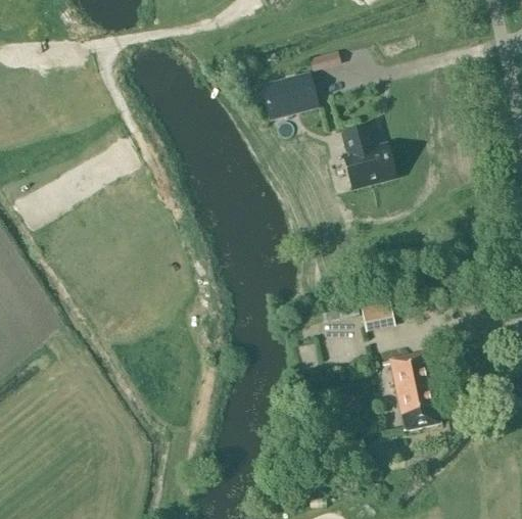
[(261,86),(269,118),(317,105),(309,74),(261,86)]
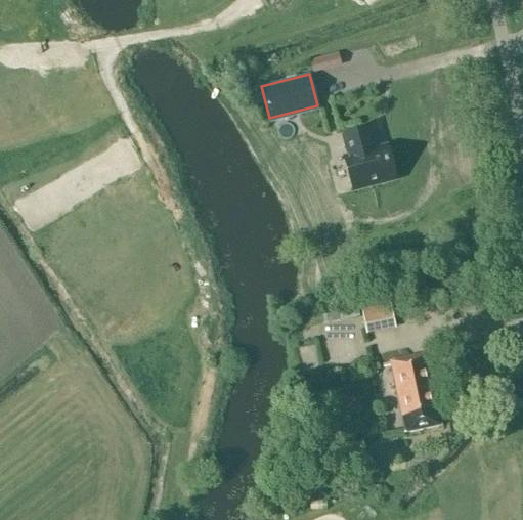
[(352,188),(395,176),(387,144),(373,148),(372,141),(373,141),(368,126),(342,134),(347,156),(343,157),(352,188)]
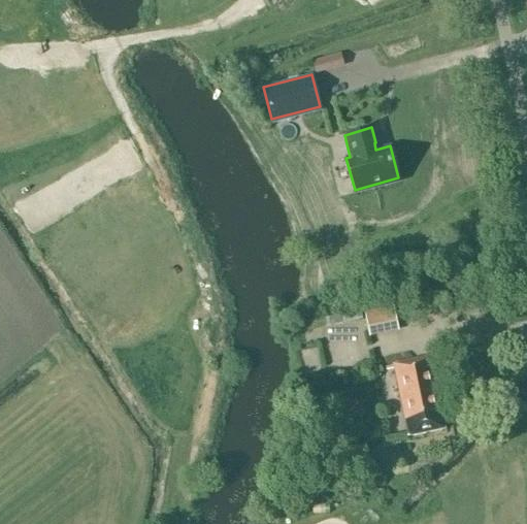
[(397,328),(396,324),(392,304),(363,309),(368,334),(397,328)]
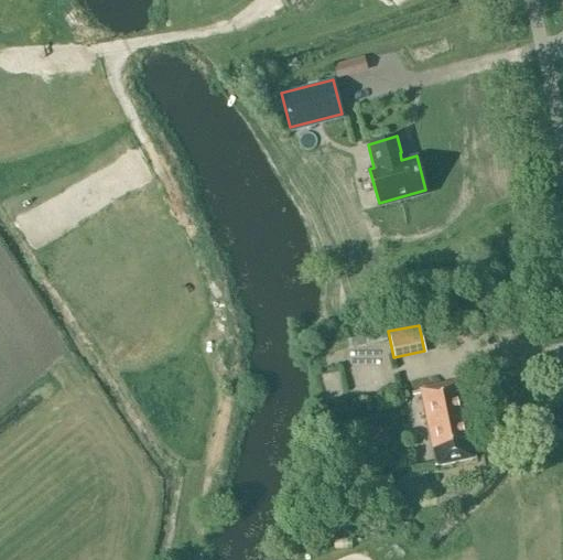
[(344,362),(323,363),(324,391),(346,390),(344,362)]
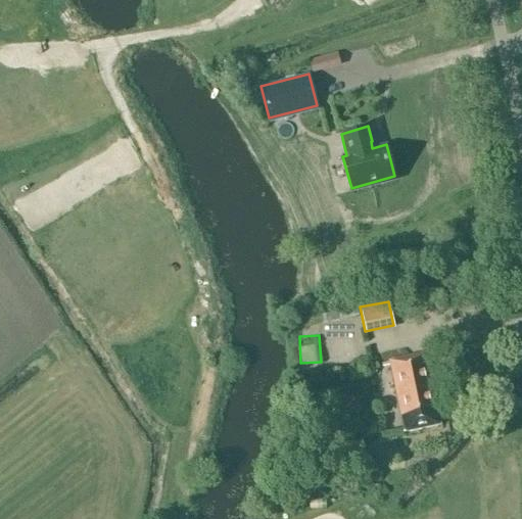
[(389,358),(404,430),(440,422),(425,350),(389,358)]
